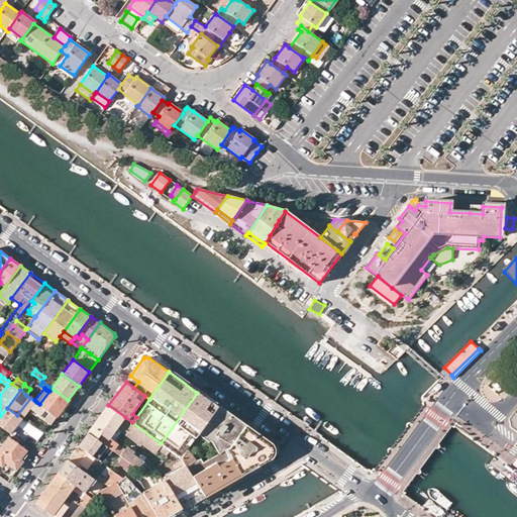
[(44,408),(56,416),(68,400),(54,390),(52,393),(49,391),(39,404),(44,408)]
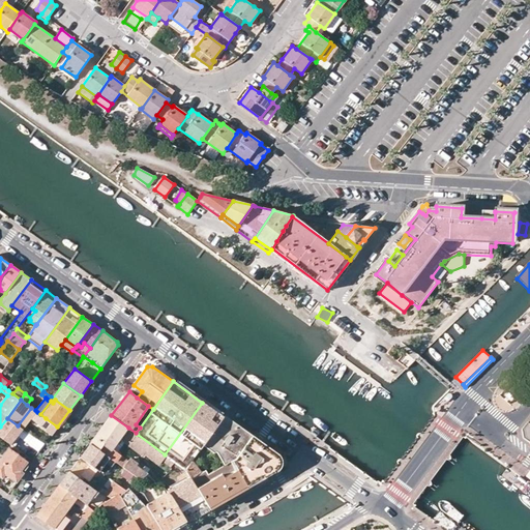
[(205,443),(223,417),(202,403),(165,454),(167,455),(186,470),(189,465),(193,461),(205,443)]
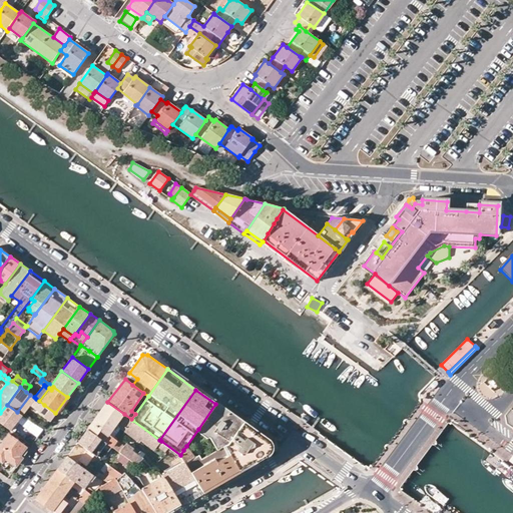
[(17,412),(22,415),(36,399),(34,397),(30,395),(17,412)]
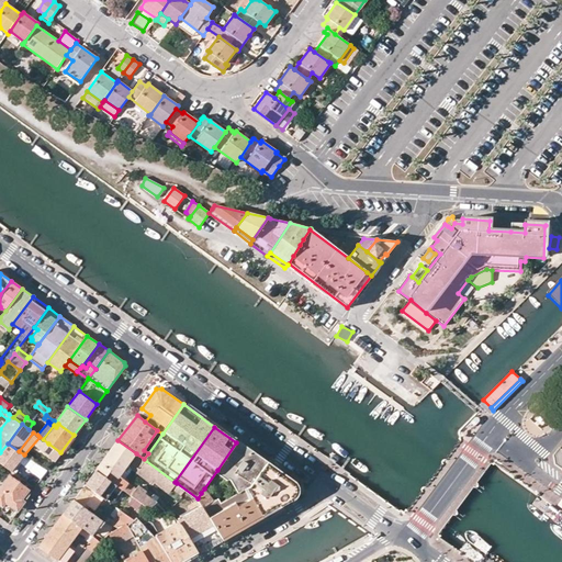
[(38,439),(33,447),(41,452),(46,445),(38,439)]
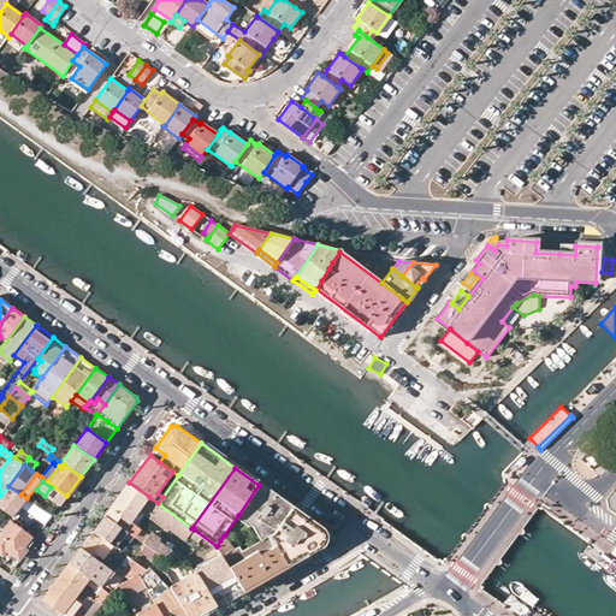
[(149,497),(129,483),(106,515),(129,532),(135,537),(144,543),(149,535),(143,531),(142,532),(140,531),(141,529),(137,526),(131,521),(140,509),(142,507),(149,497)]
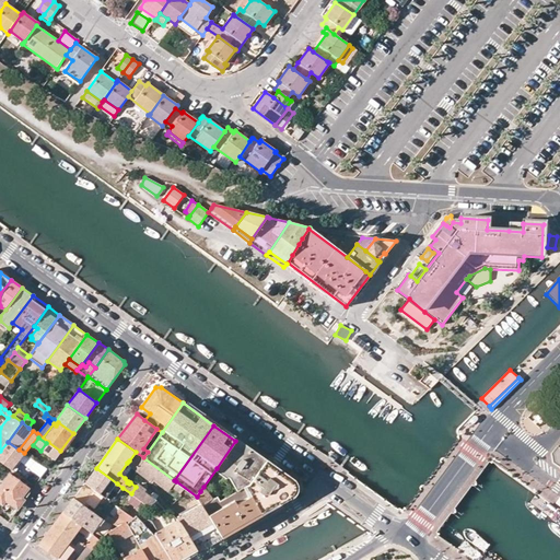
[(249,485),(266,463),(235,441),(217,468),(238,483),(241,488),(244,487),(249,485)]
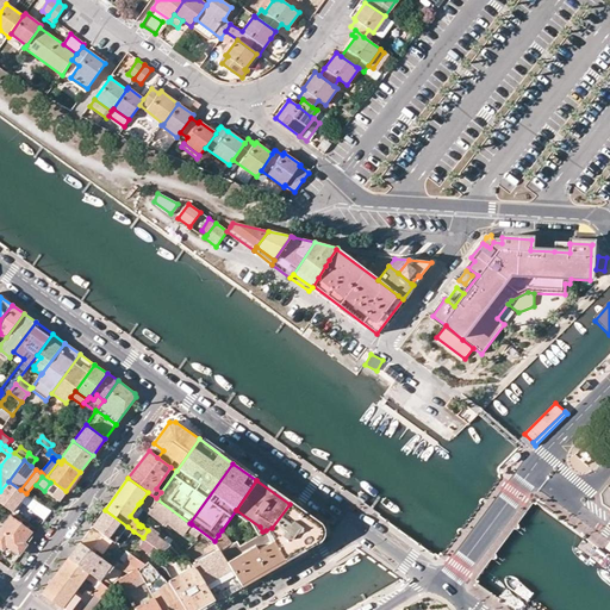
[(26,493),(20,490),(8,481),(0,491),(0,503),(12,511),(26,493)]
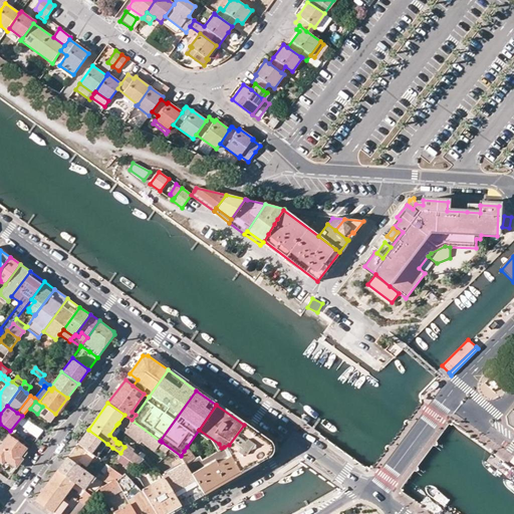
[(44,406),(39,414),(49,422),(55,414),(44,406)]
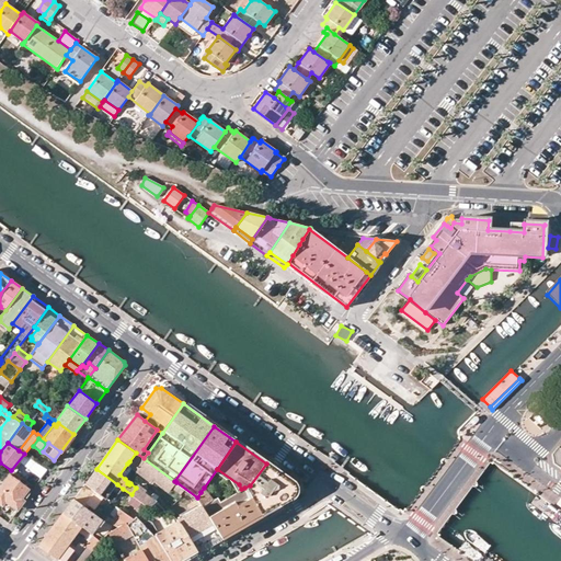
[(142,462),(145,459),(144,458),(136,453),(129,461),(127,464),(133,468),(138,460),(142,462)]
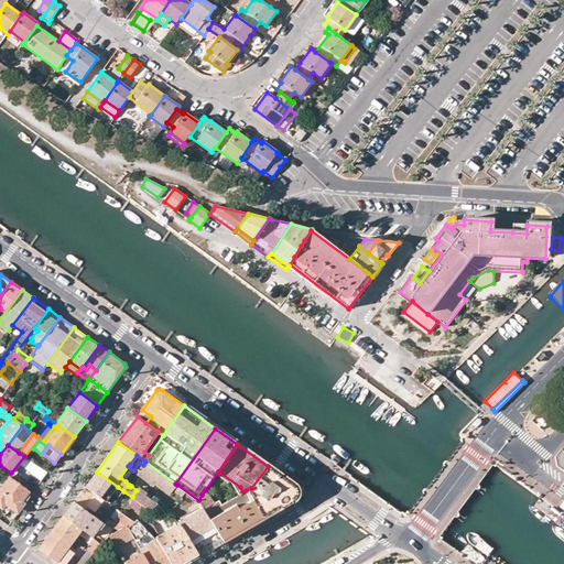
[(15,474),(31,485),(41,469),(24,459),(15,474)]
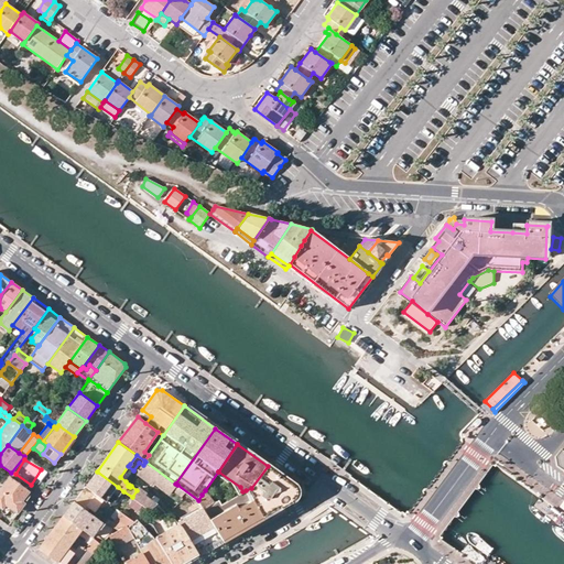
[(175,484),(145,462),(143,465),(140,469),(158,483),(171,492),(177,485),(175,484)]
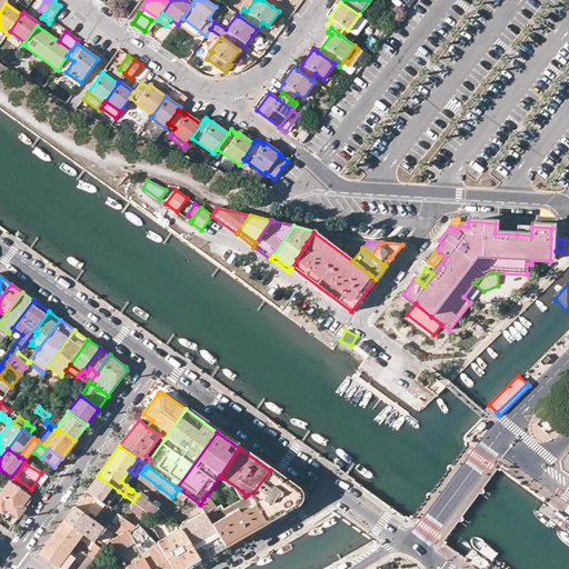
[(300,495),(299,491),(270,470),(253,492),(248,495),(225,508),(221,505),(216,508),(206,513),(225,545),(295,505),(298,502),(300,498),(300,495)]
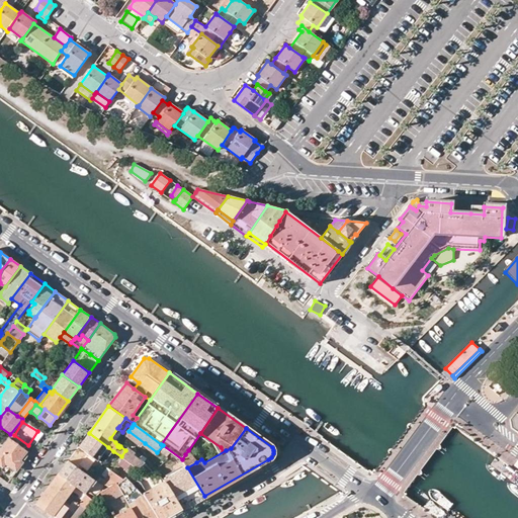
[(145,443),(128,431),(125,434),(143,446),(145,443)]
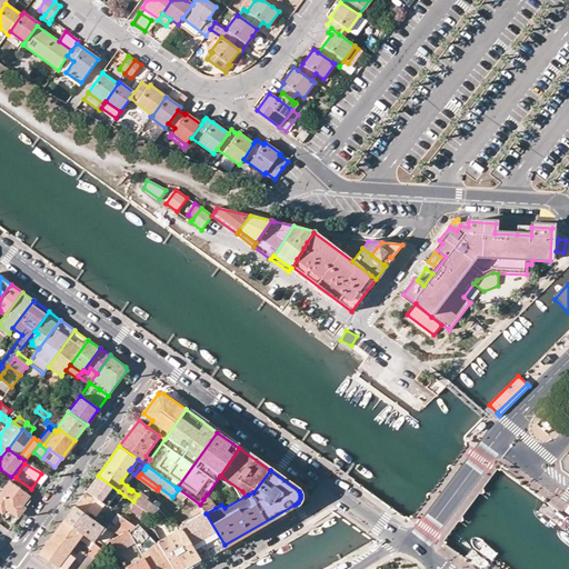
[(119,491),(98,476),(87,490),(109,507),(119,491)]
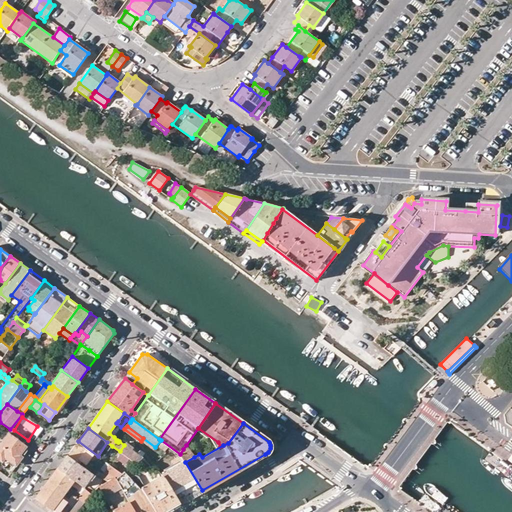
[(20,454),(27,445),(9,433),(0,444),(0,460),(2,462),(5,458),(15,466),(23,456),(20,454)]
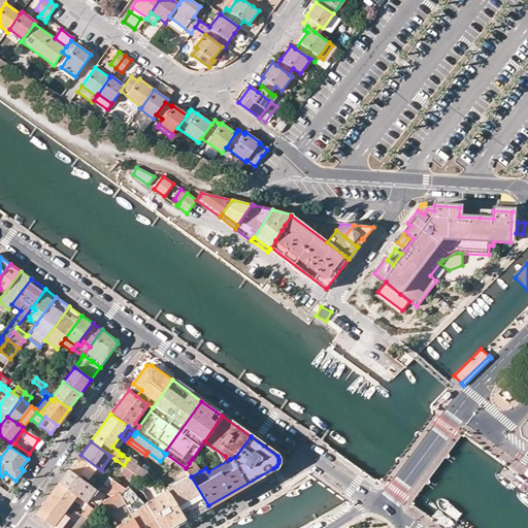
[(80,455),(70,469),(79,476),(81,473),(90,480),(96,471),(102,475),(104,472),(101,470),(80,455)]
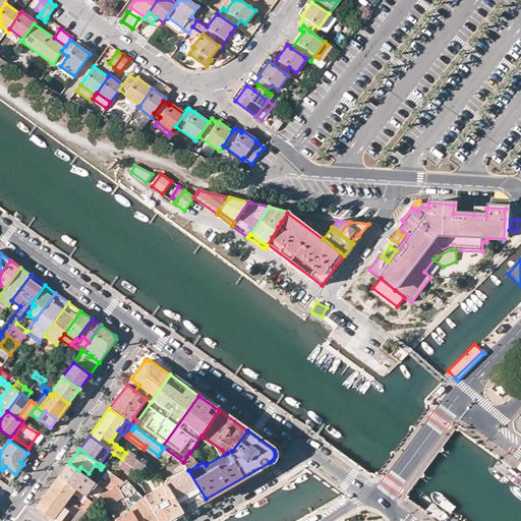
[(134,459),(135,456),(128,450),(126,453),(122,459),(137,471),(145,466),(134,459)]
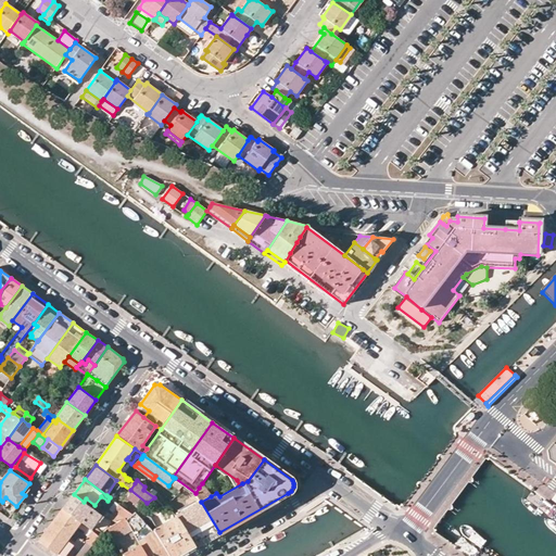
[(199,488),(196,493),(200,501),(201,502),(211,496),(202,483),(199,488)]
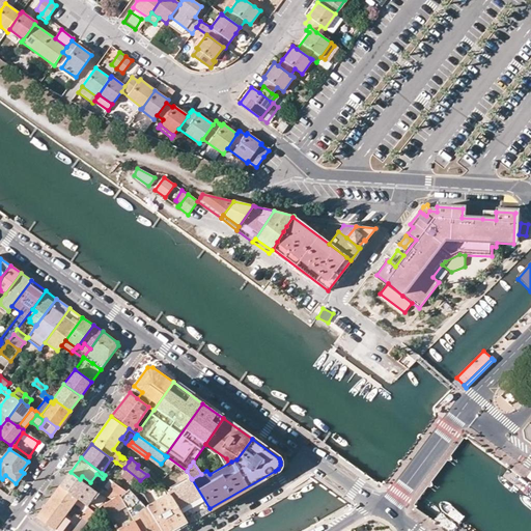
[(95,498),(100,493),(80,479),(71,472),(60,486),(77,499),(85,504),(91,495),(95,498)]
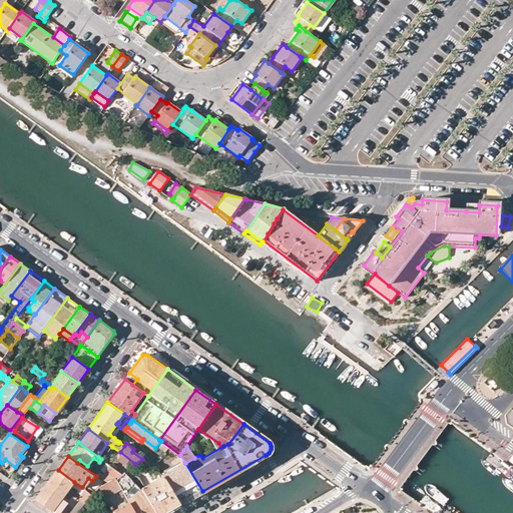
[(185,463),(184,462),(165,473),(183,502),(202,491),(185,463)]
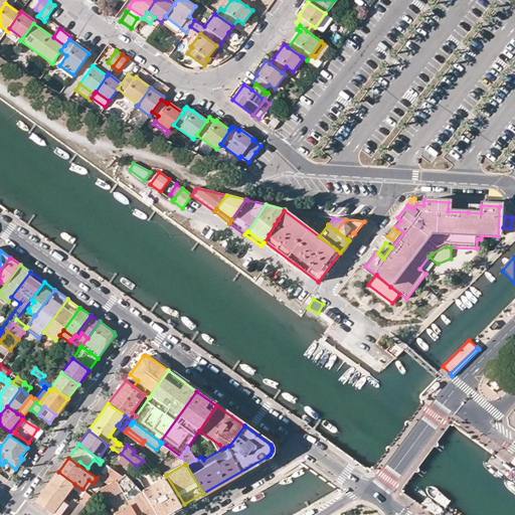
[(118,482),(124,477),(111,468),(102,480),(109,484),(117,480),(118,482)]
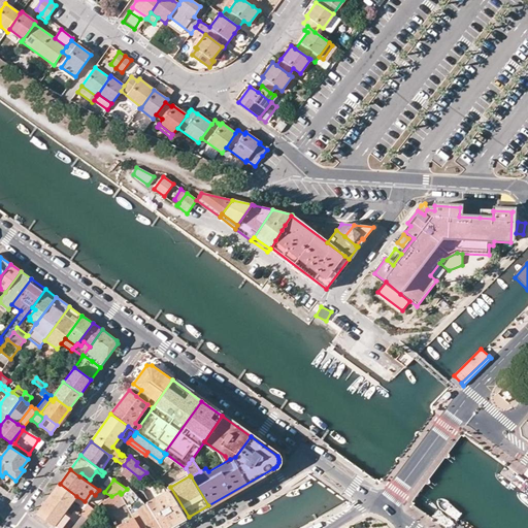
[(76,496),(60,484),(38,513),(55,525),(64,514),(68,506),(71,503),(72,501),(74,499),(76,496)]
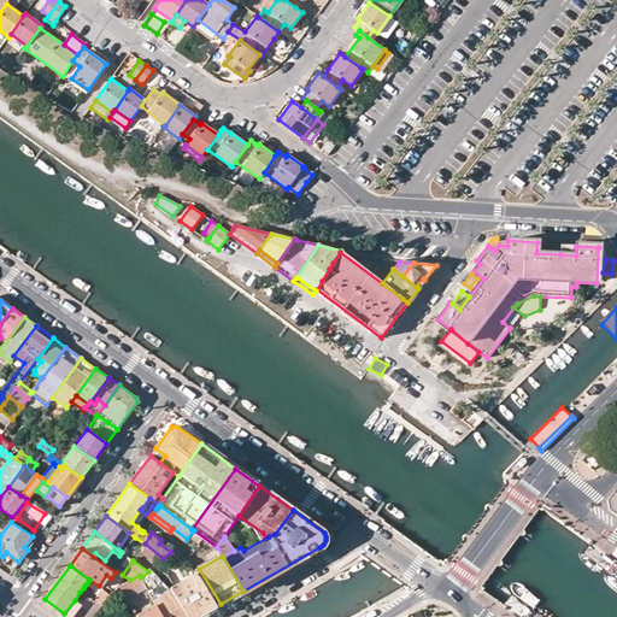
[(148,571),(141,577),(150,593),(156,604),(163,616),(188,616),(170,587),(158,576),(151,569),(148,571)]
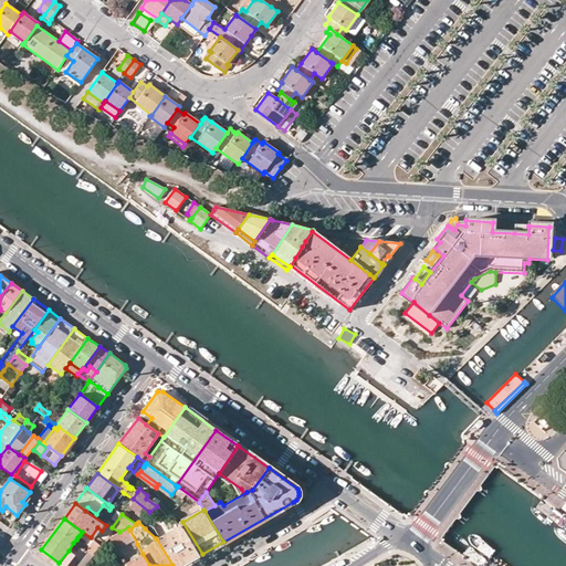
[(179,524),(180,526),(199,556),(202,554),(182,522),(179,524)]
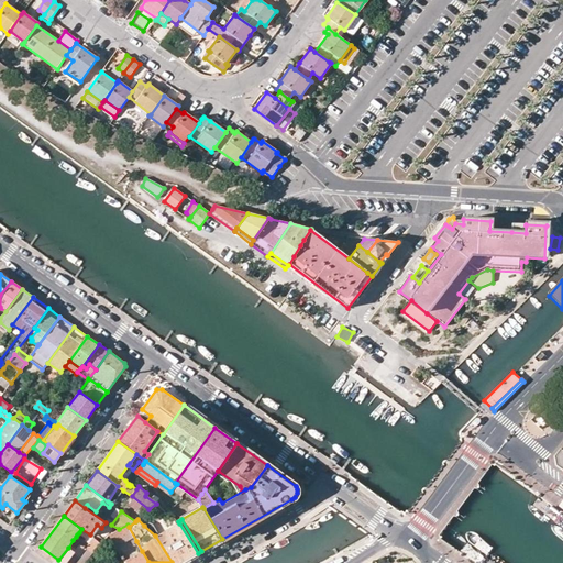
[(178,562),(198,553),(179,523),(158,534),(153,523),(148,522),(144,526),(155,536),(172,562),(178,562)]
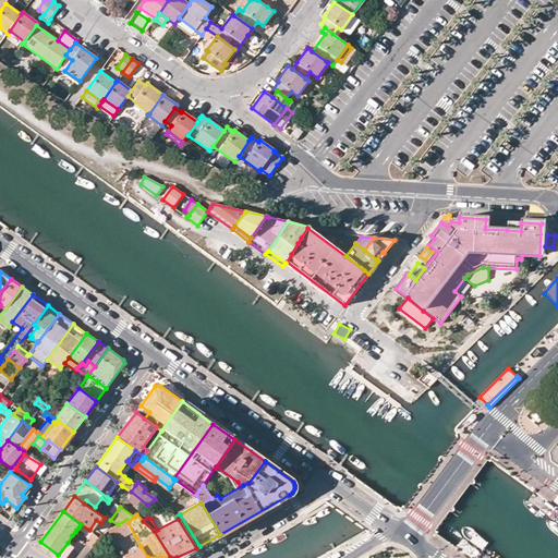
[(96,520),(89,530),(92,532),(100,523),(96,520)]
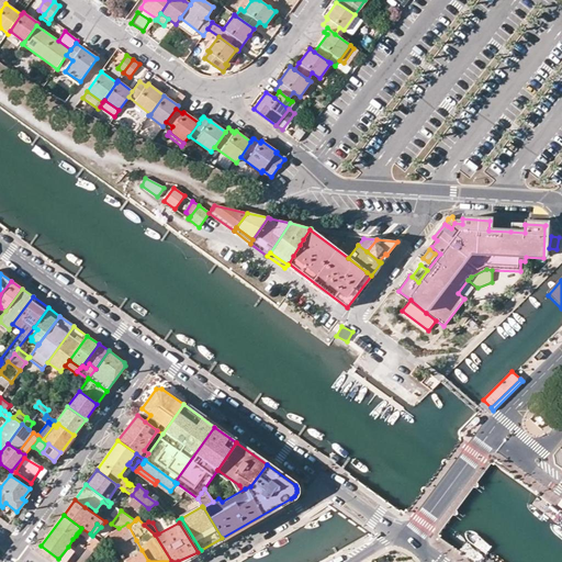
[(133,542),(136,540),(128,526),(127,524),(119,528),(110,534),(116,544),(130,538),(133,542)]
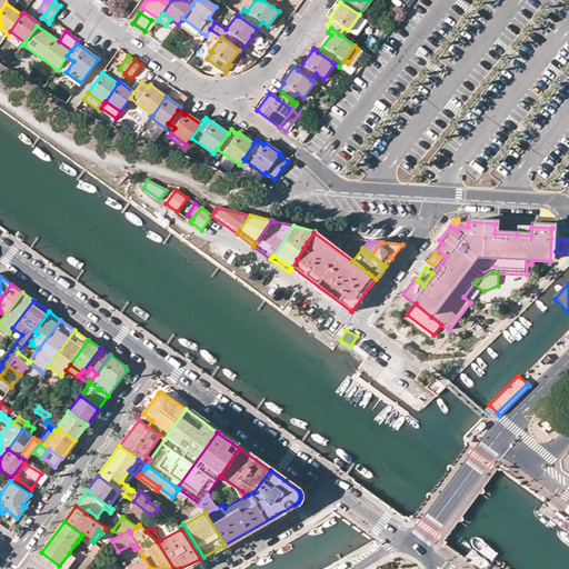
[(86,568),(102,549),(95,543),(87,555),(80,563),(78,561),(72,568),(86,568)]
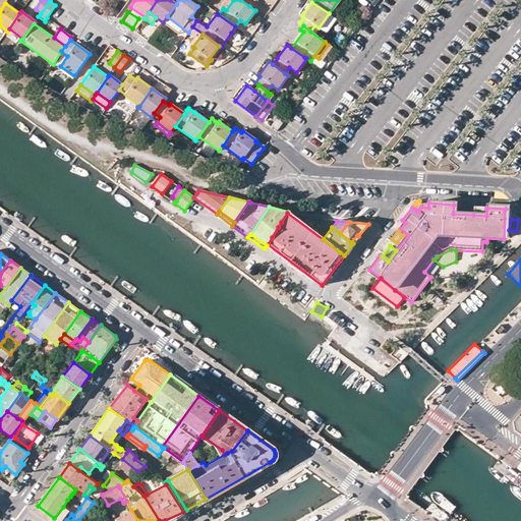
[(54,518),(58,520),(61,520),(68,511),(63,507),(54,518)]
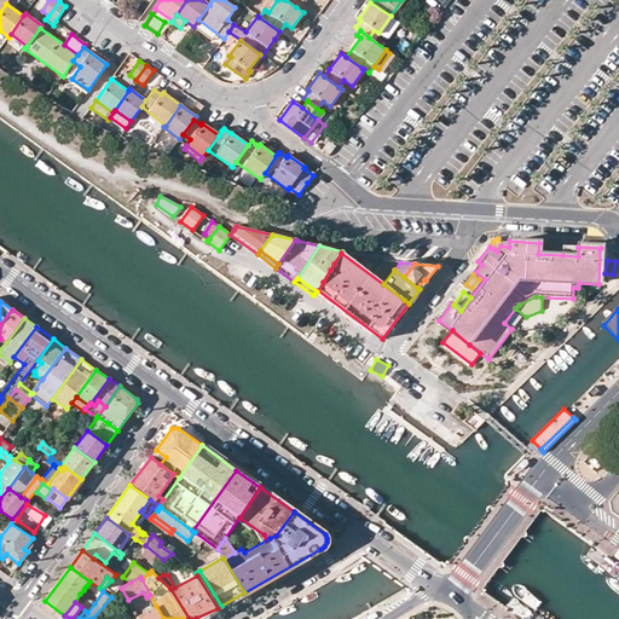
[(163,618),(156,606),(137,617),(138,618),(163,618)]
